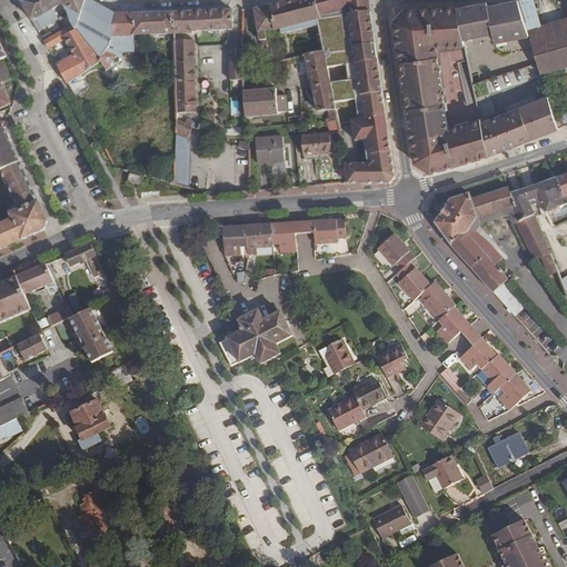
[(57,18),(51,8),(60,2),(66,12),(70,22),(75,27),(83,0),(20,0),(30,19),(36,29),(57,18)]
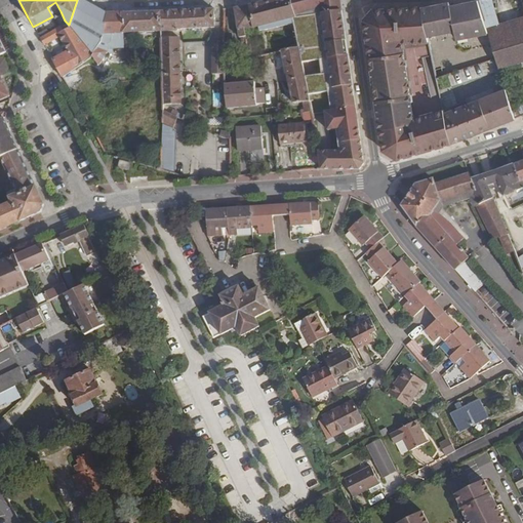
[(106,11),(86,0),(77,0),(69,25),(92,52),(90,53),(97,64),(97,63),(106,49),(109,39),(111,31),(122,31),(160,29),(159,9),(106,11)]
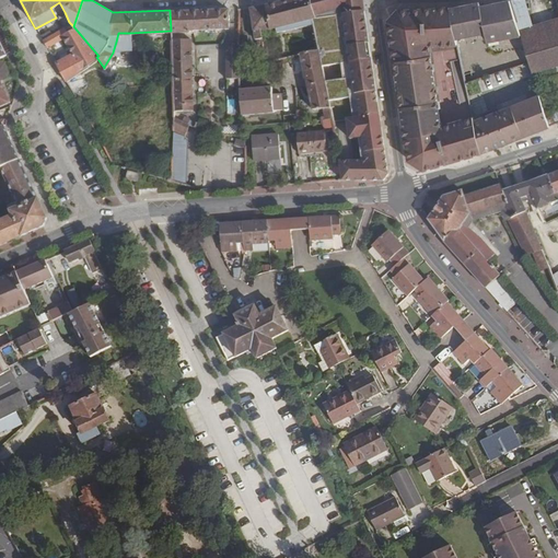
[(282,0),(265,4),(269,25),(269,27),(312,16),(314,16),(310,0),(282,0)]
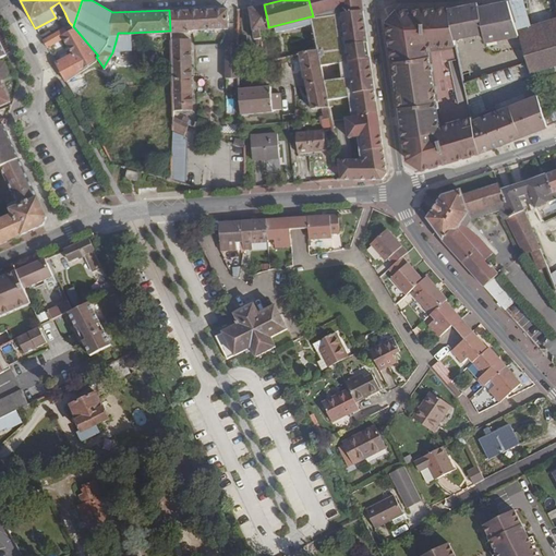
[(377,119),(364,26),(362,12),(360,12),(359,3),(358,0),(309,0),(313,16),(311,16),(315,48),(316,50),(319,64),(337,61),(339,76),(322,79),(323,83),(326,97),(346,94),(345,92),(350,91),(350,93),(354,120),(377,119)]
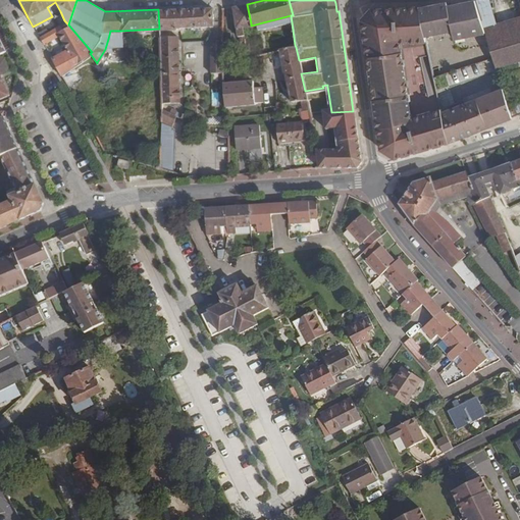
[(431,3),(416,6),(422,34),(450,29),(452,38),(483,32),(474,0),(463,0),(446,4),(446,2),(431,4),(431,3)]
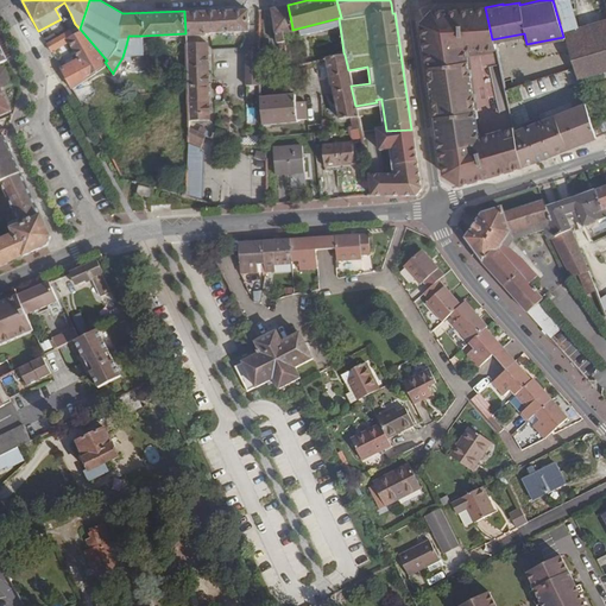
[(575,73),(605,63),(605,27),(578,36),(574,25),(567,0),(553,0),(563,37),(573,64),(575,73)]
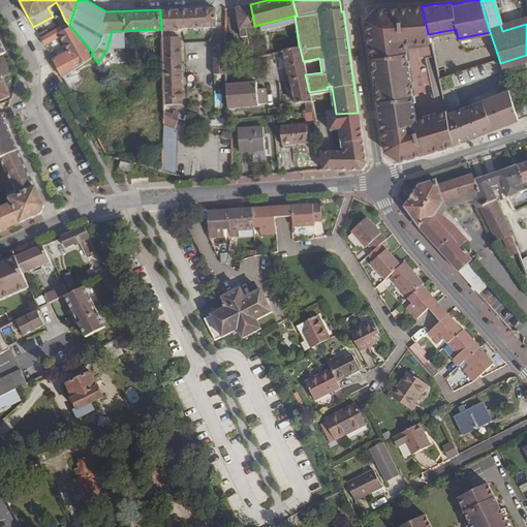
[(250,4),(235,6),(240,36),(246,35),(245,26),(254,24),(250,4)]
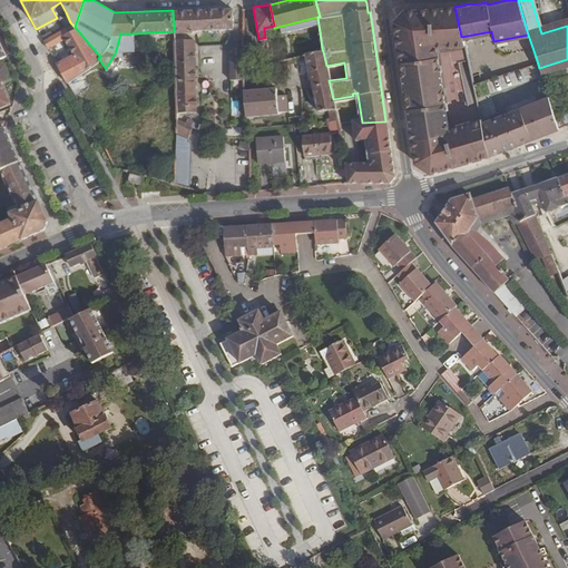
[(454,7),(454,6),(422,9),(403,10),(394,21),(407,104),(415,168),(421,174),(487,154),(478,117),(447,127),(434,45),(462,42),(461,37),(454,7)]
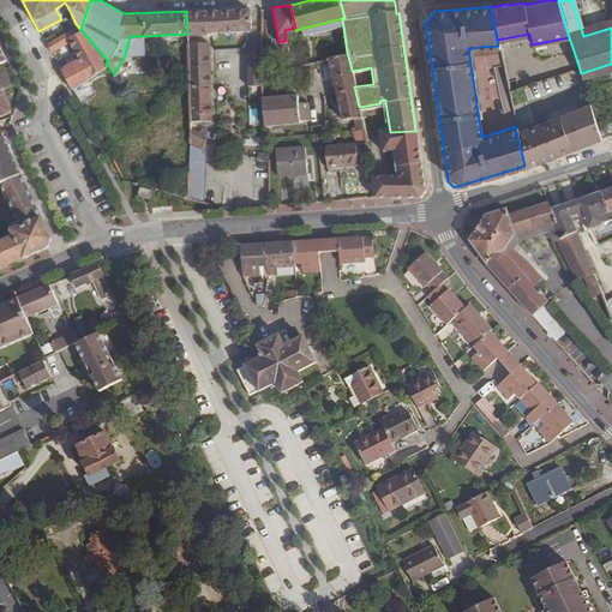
[(249,30),(249,9),(186,11),(187,34),(207,34),(210,33),(210,31),(245,30),(249,30)]
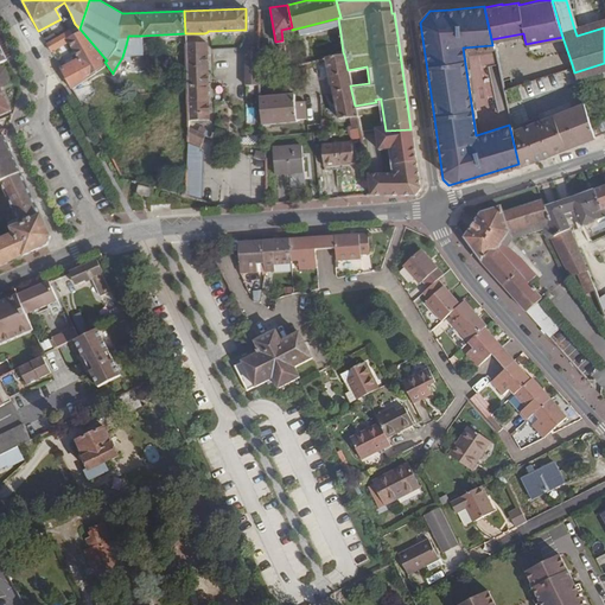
[(604,16),(573,25),(577,36),(604,27),(604,16)]
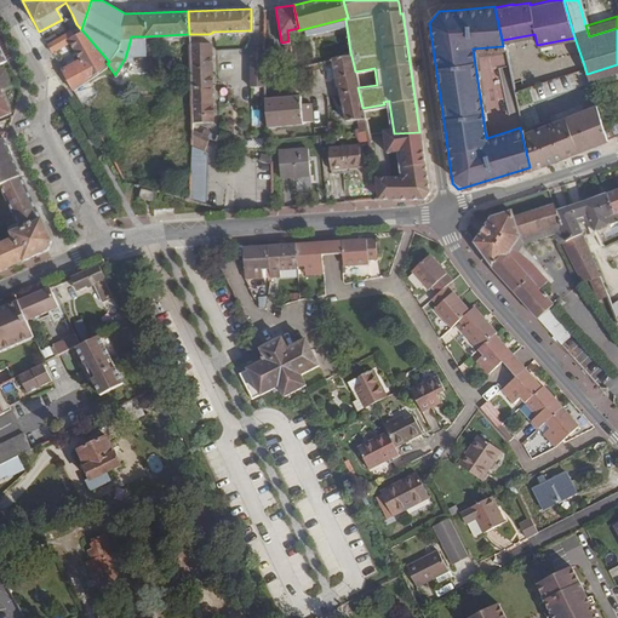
[(0,49),(4,57),(12,52),(0,28),(0,49)]
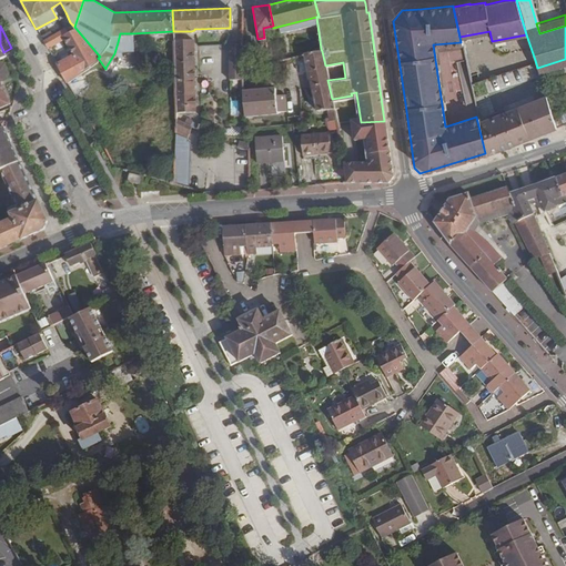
[(64,26),(42,39),(47,47),(62,38),(71,54),(56,63),(66,82),(80,71),(98,58),(100,57),(74,27),(67,30),(64,26)]
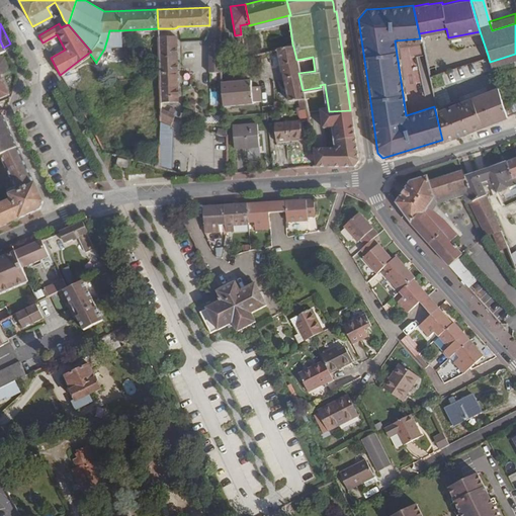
[(120,30),(109,30),(107,38),(108,46),(120,45),(120,30)]
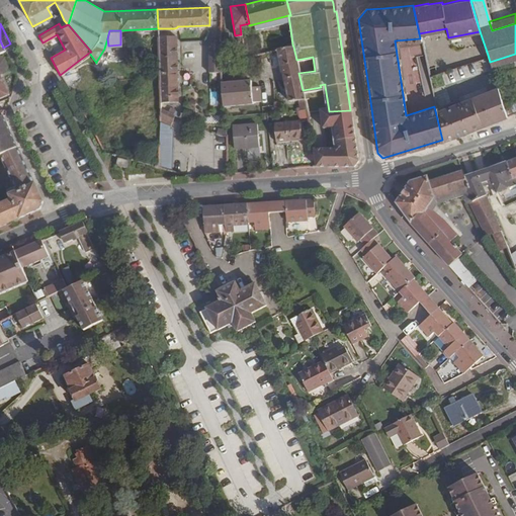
[(175,34),(158,35),(159,101),(176,101),(175,34)]
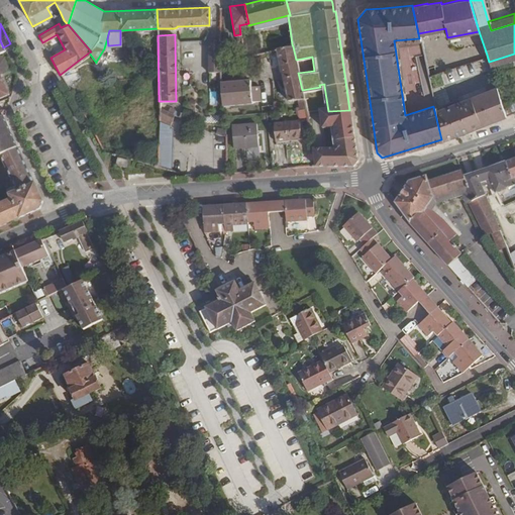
[(207,72),(219,71),(219,39),(212,39),(208,45),(207,72)]
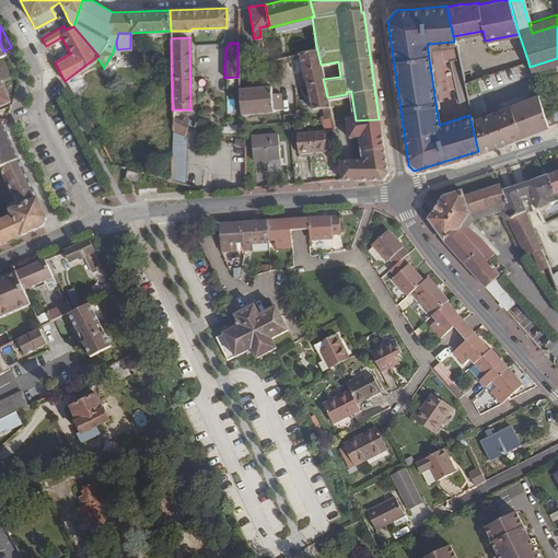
[(299,51),(311,107),(321,105),(322,114),(320,114),(320,117),(330,117),(328,105),(327,97),(324,83),(317,50),(316,48),(299,51)]
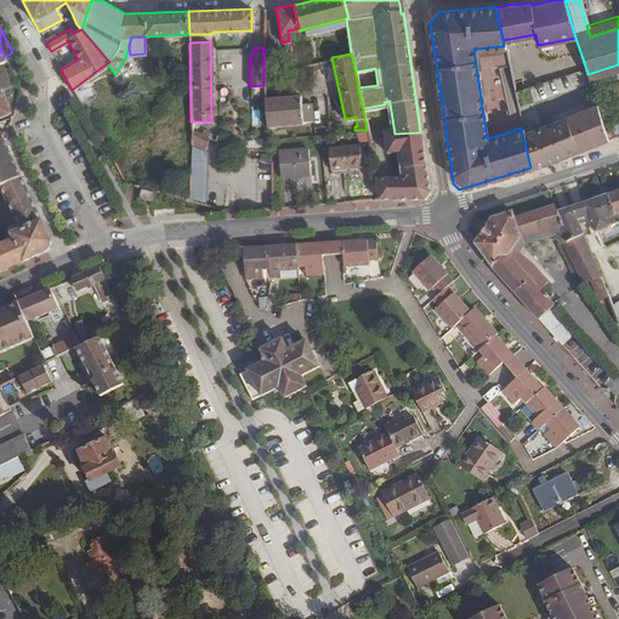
[(118,80),(115,75),(107,63),(87,78),(97,94),(118,80)]
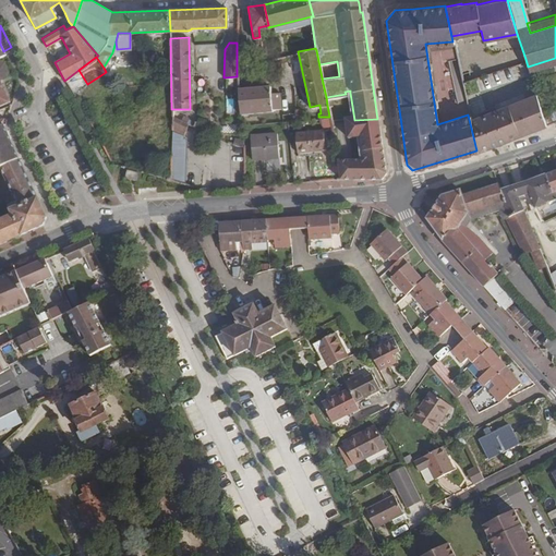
[(555,58),(528,67),(531,79),(555,71),(555,58)]
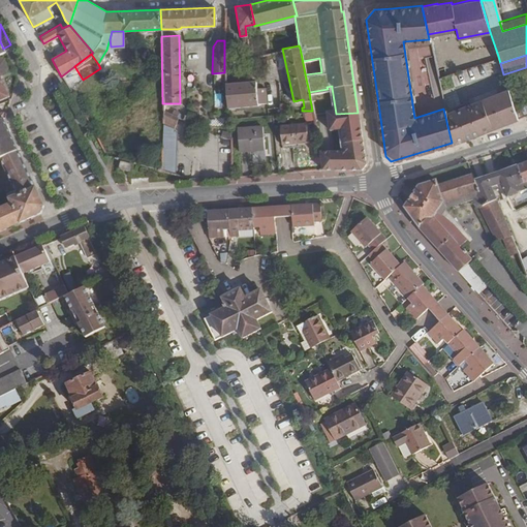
[(74,66),(61,76),(68,89),(72,86),(83,80),(74,66)]
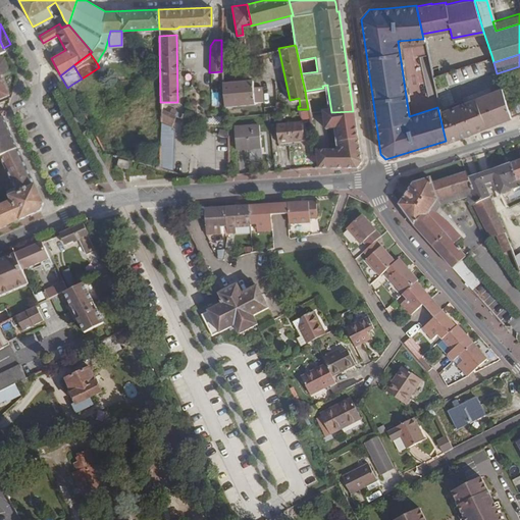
[(102,82),(99,67),(82,79),(71,85),(78,93),(102,82)]
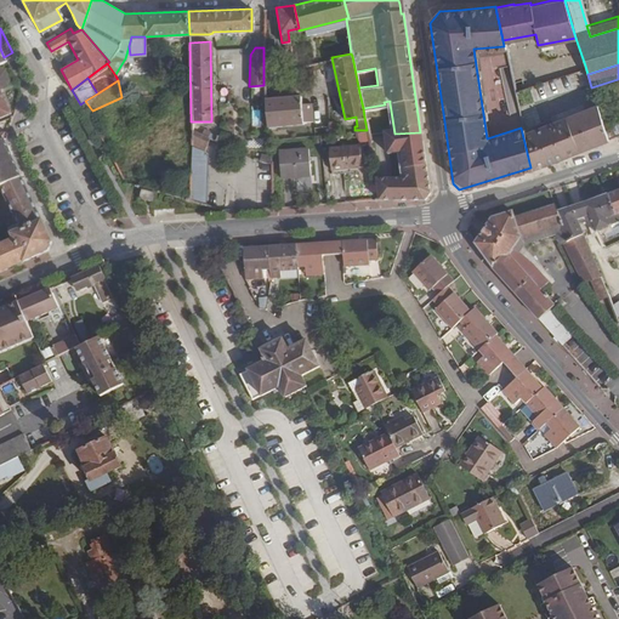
[(299,95),(265,97),(267,125),(301,123),(301,120),(300,102),(299,95)]
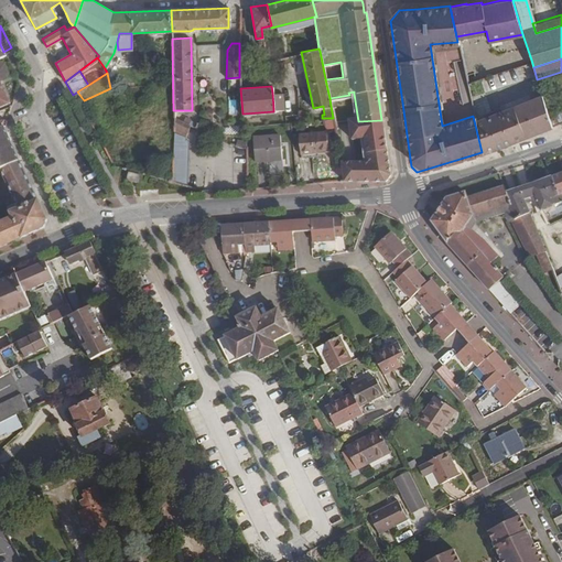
[(284,93),(272,93),(273,109),(287,109),(285,103),(298,101),(295,86),(284,88),(284,93)]
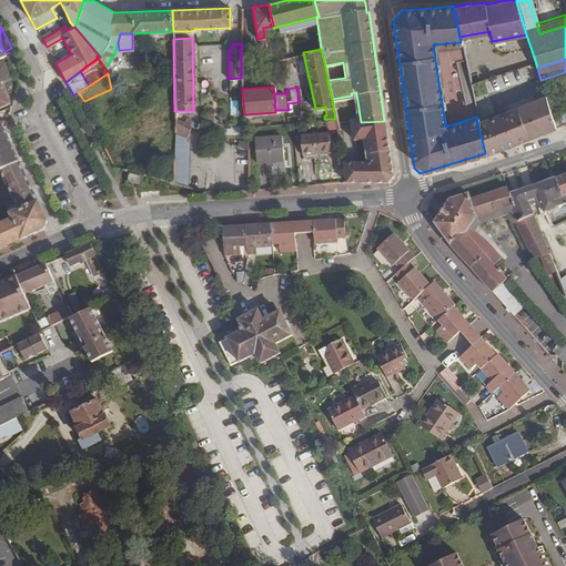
[(485,153),(555,127),(545,94),(477,121),(483,143),(485,153)]
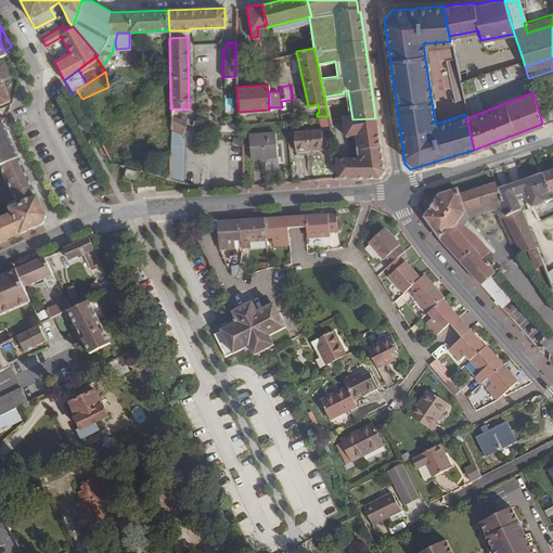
[(179,119),(170,115),(170,128),(170,129),(181,132),(184,123),(192,125),(194,120),(185,117),(187,116),(181,114),(179,119)]
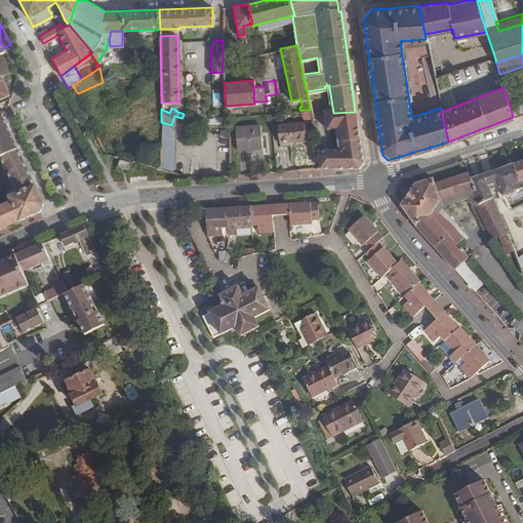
[(16,149),(2,117),(0,117),(0,157),(16,149)]
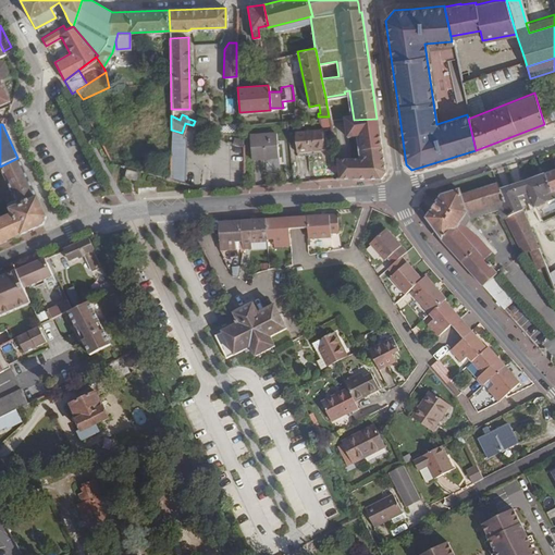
[(360,168),(361,177),(380,177),(384,171),(382,158),(377,124),(354,126),(359,158),(360,168)]
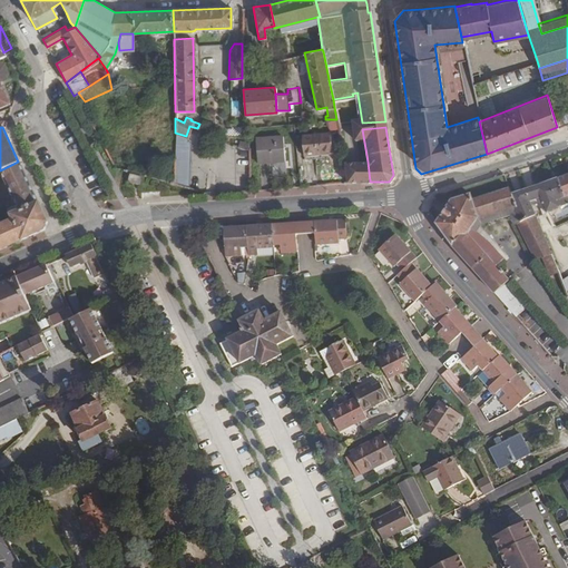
[(330,131),(301,134),(303,155),(331,153),(330,131)]
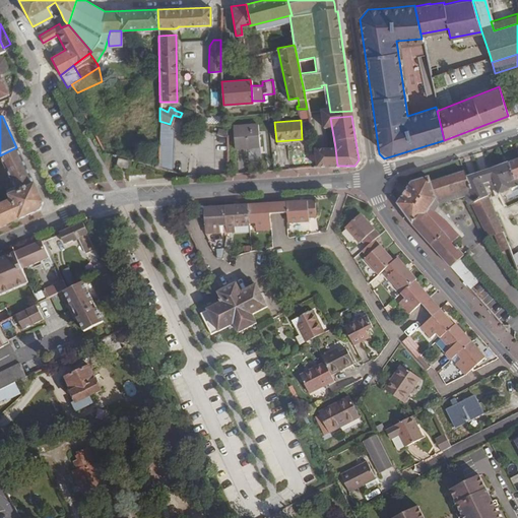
[(157,168),(170,171),(172,127),(170,127),(170,124),(159,121),(157,158),(157,168)]
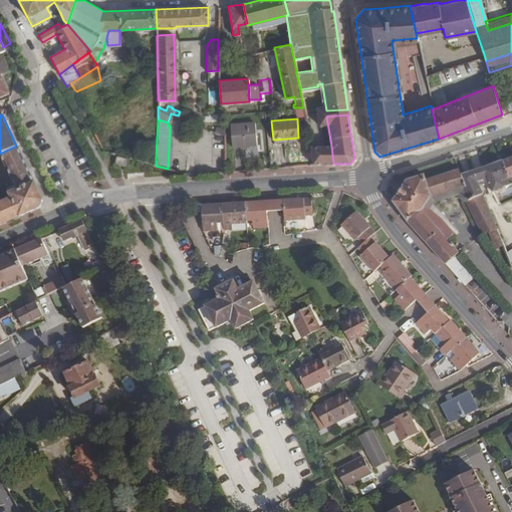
[(255,144),(254,121),(229,124),(231,146),(255,144)]
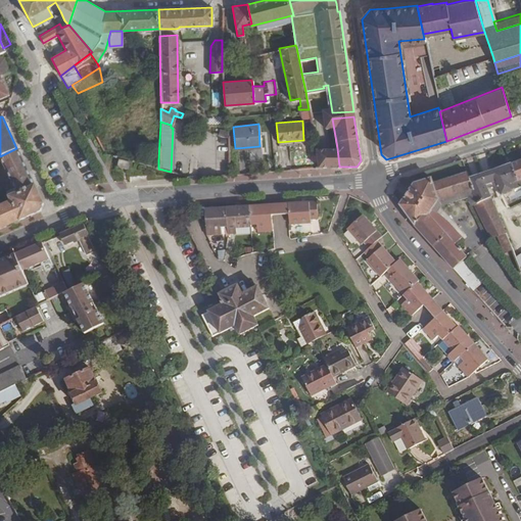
[(227,137),(227,135),(227,131),(219,129),(217,134),(227,137)]
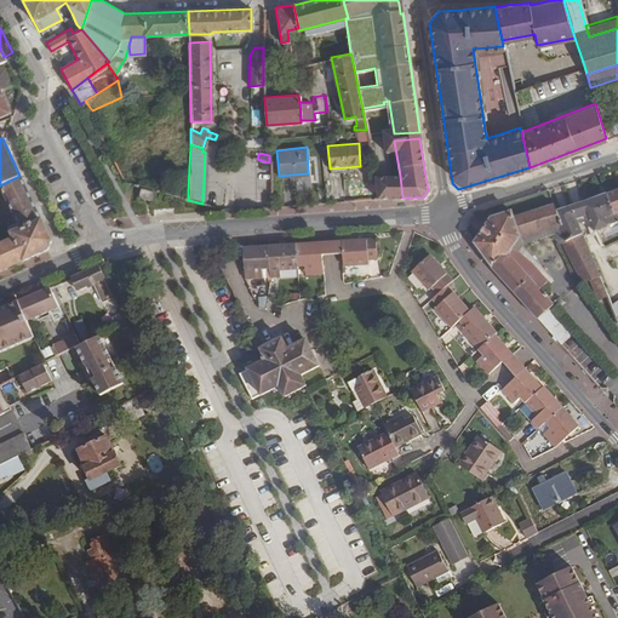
[(388,176),(388,175),(373,176),(376,198),(390,198),(388,176)]
